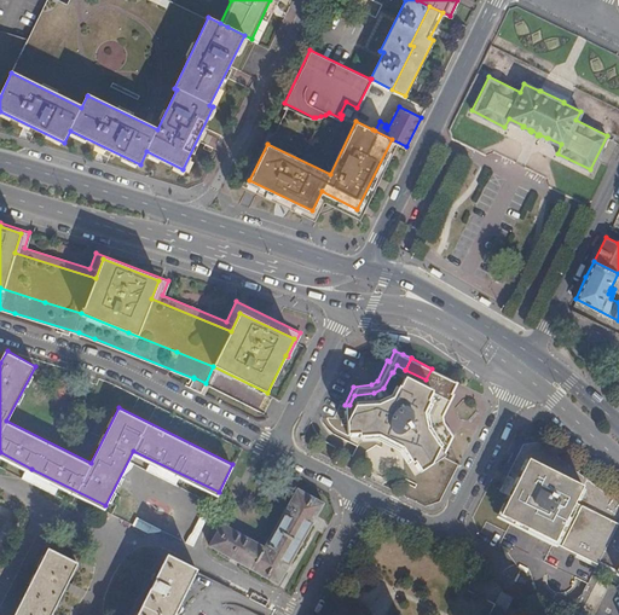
[(357,435),(360,435),(374,434),(375,433),(392,398),(405,370),(397,365),(393,372),(392,372),(383,388),(374,393),(354,395),(350,405),(345,405),(343,405),(346,433),(357,433),(357,435)]
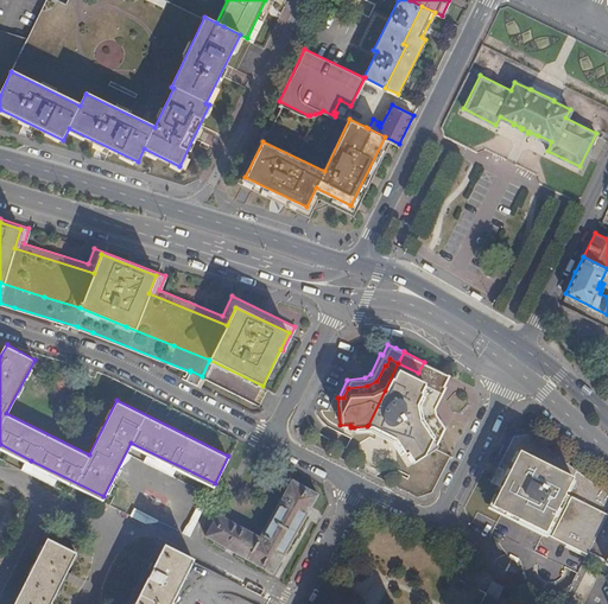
[(430,439),(434,443),(442,425),(434,412),(432,404),(442,383),(441,382),(445,373),(442,370),(424,362),(418,373),(434,380),(430,387),(431,388),(424,404),(425,414),(435,430),(430,439)]
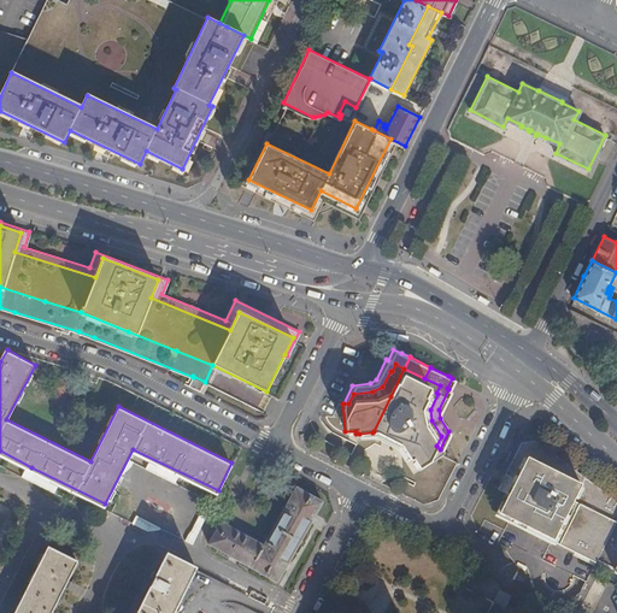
[(374,431),(394,442),(399,431),(423,381),(424,378),(404,369),(391,396),(374,431)]
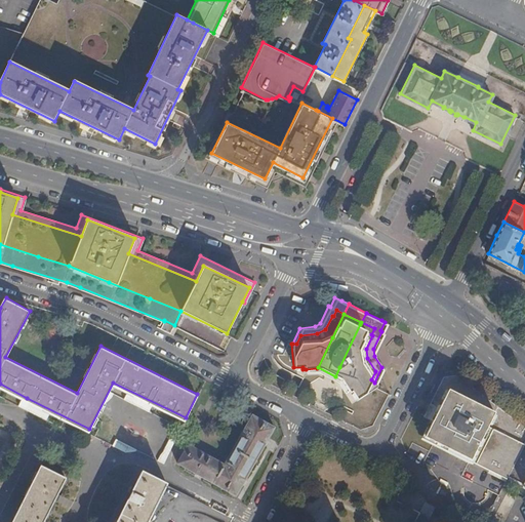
[(161,326),(174,333),(177,326),(174,325),(164,320),(164,321),(161,326)]
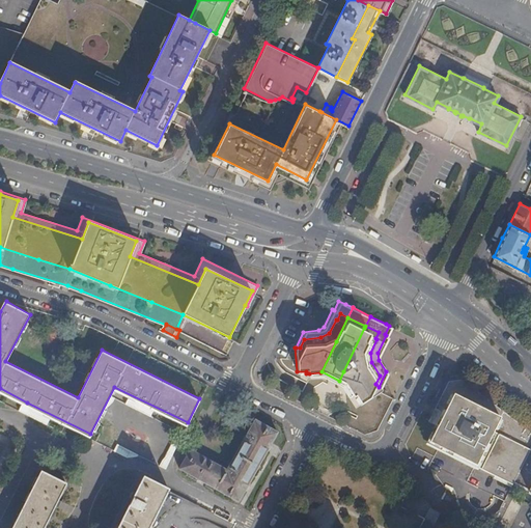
[(364,382),(355,396),(360,403),(380,389),(379,387),(375,384),(380,376),(371,362),(370,353),(376,339),(375,338),(379,332),(365,326),(364,328),(343,371),(364,382)]
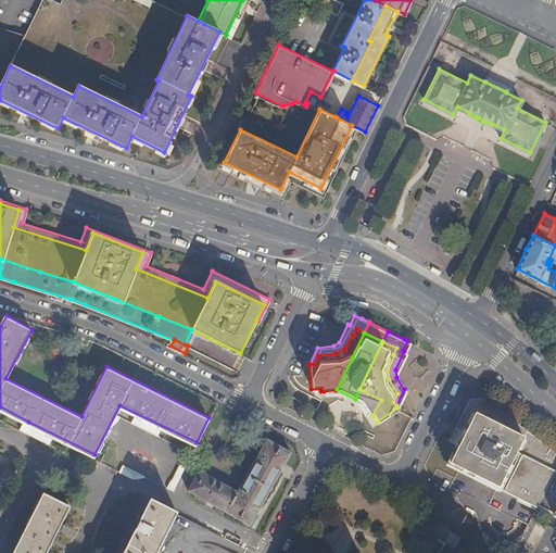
[(336,390),(335,393),(337,393),(353,401),(355,399),(337,389),(336,390)]
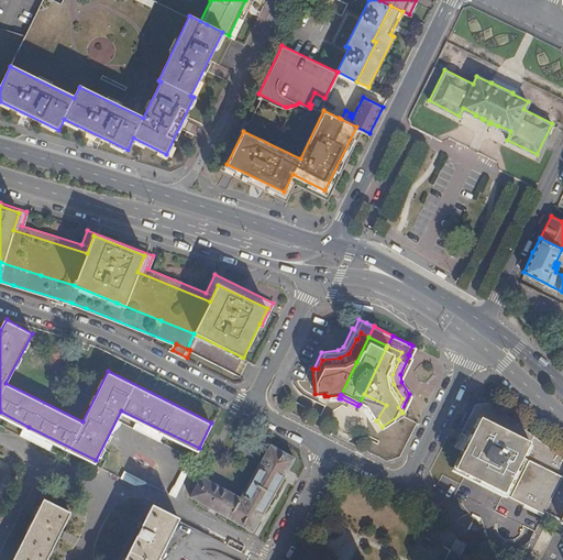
[(375,418),(376,420),(386,405),(364,394),(360,404),(364,406),(372,417),(373,419),(375,418)]
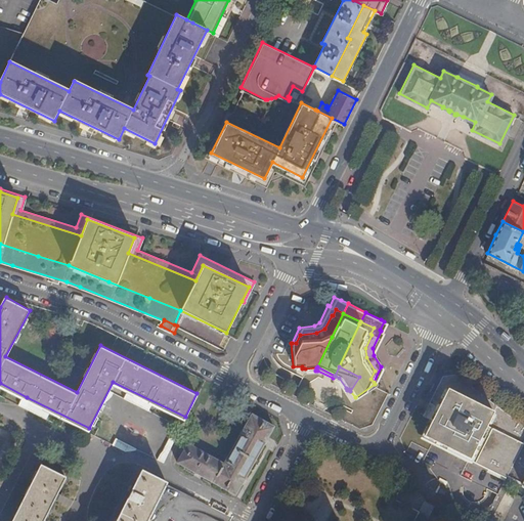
[(423,437),(506,478),(506,477),(523,440),(523,424),(485,394),(455,373),(442,376),(428,403),(437,407),(431,420),(423,437)]
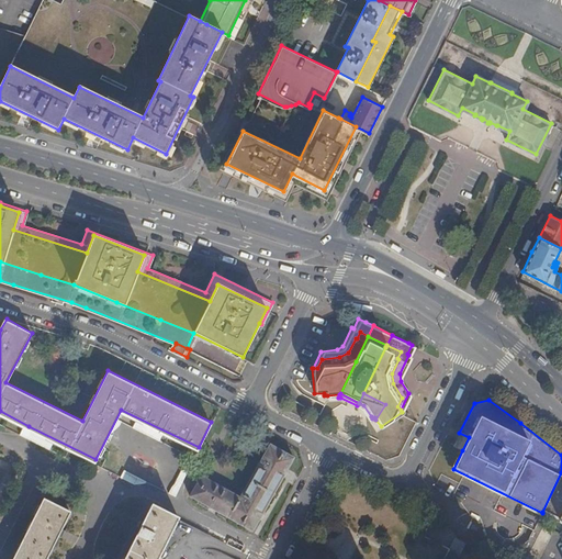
[(359,403),(357,405),(361,407),(369,418),(371,416),(363,405),(359,403)]
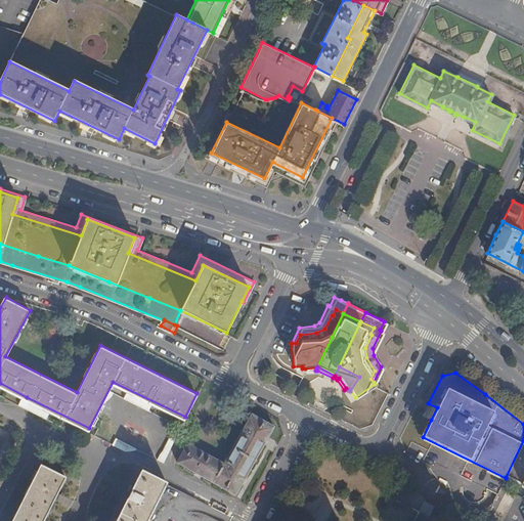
[(423,416),(429,419),(431,420),(437,407),(428,403),(423,416)]
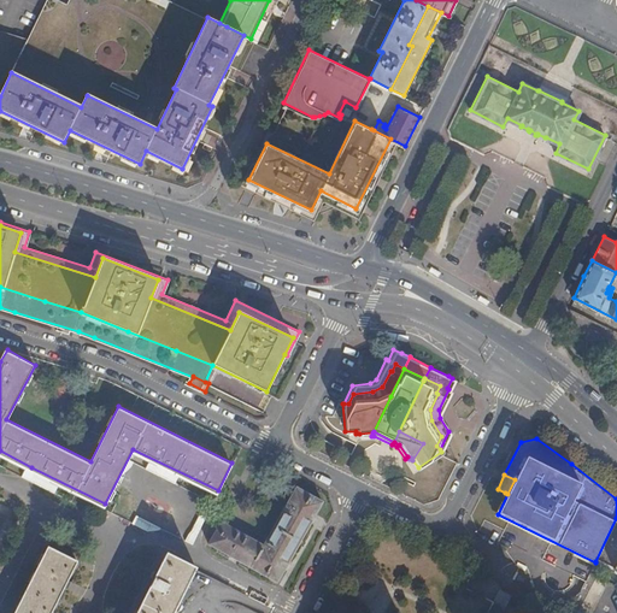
[(276,581),(323,500),(297,484),(263,543),(221,520),(209,542),(276,581)]
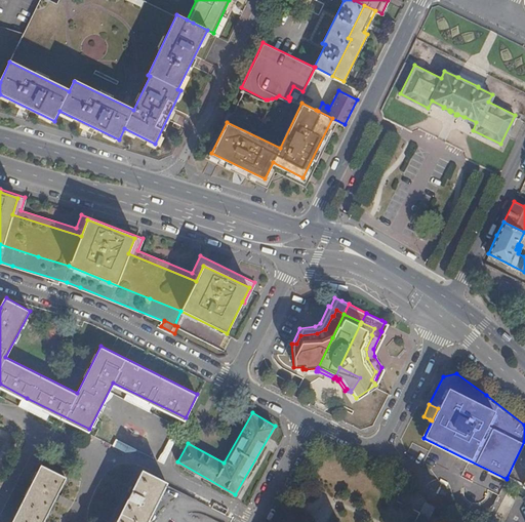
[(503,481),(505,482),(506,481),(507,479),(423,438),(432,420),(430,419),(419,439),(445,451),(455,457),(478,468),(492,476),(503,481)]
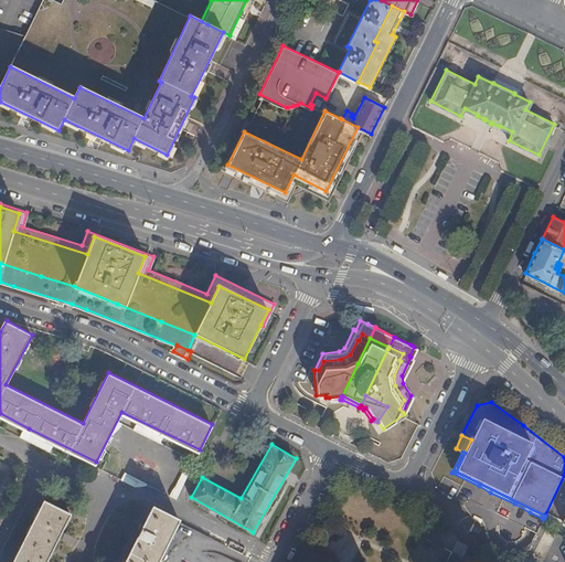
[(564,475),(545,515),(561,522),(564,513),(564,475)]
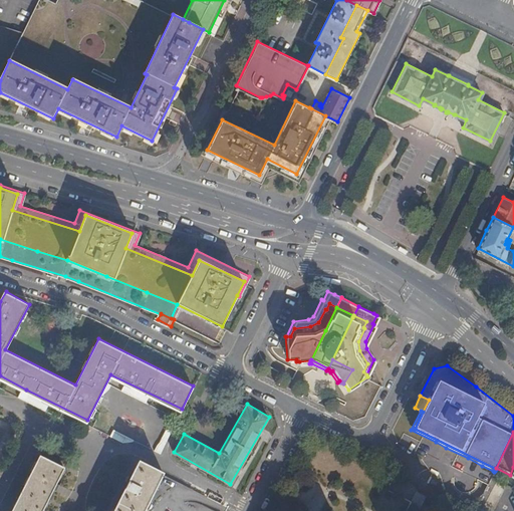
[(10,510),(149,510),(167,477),(141,464),(115,510),(41,510),(48,498),(64,466),(40,454),(10,510)]
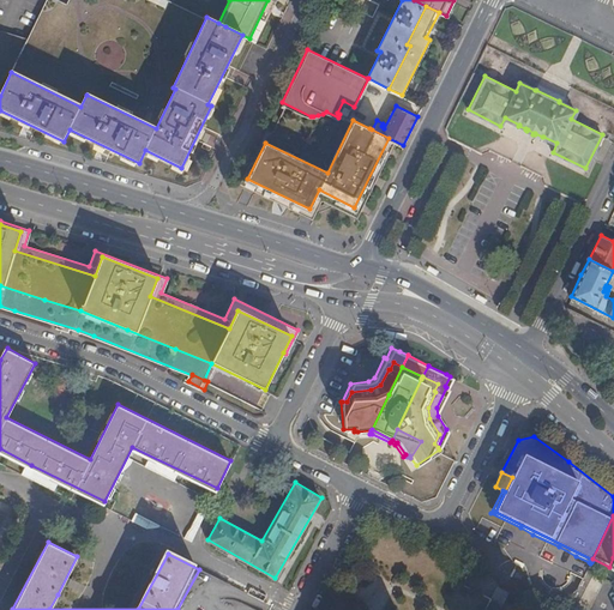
[(591,562),(608,571),(609,567),(593,559),(593,560),(591,562)]
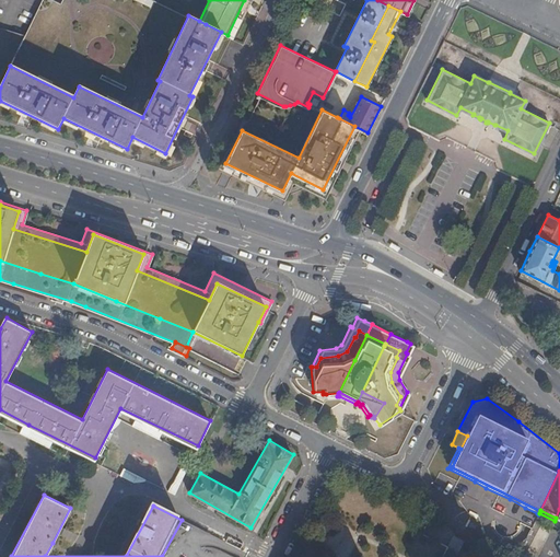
[(459,549),(451,542),(450,545),(447,548),(457,554),(459,549)]
